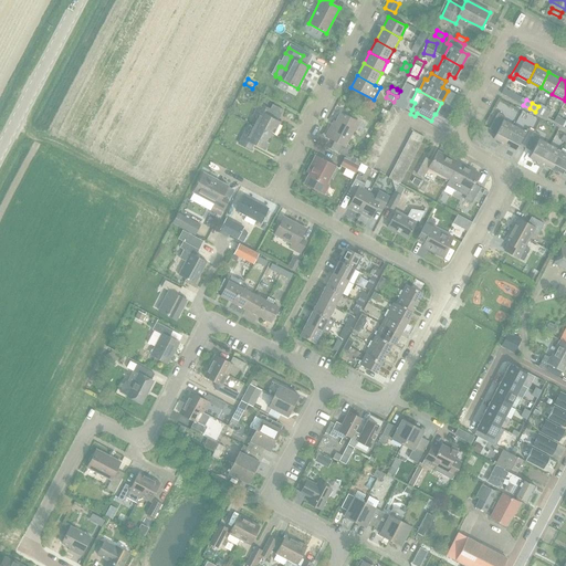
[(272,104),(270,109),(259,104),(252,115),(257,118),(253,126),(272,136),(279,122),(278,121),(283,109),(272,104)]
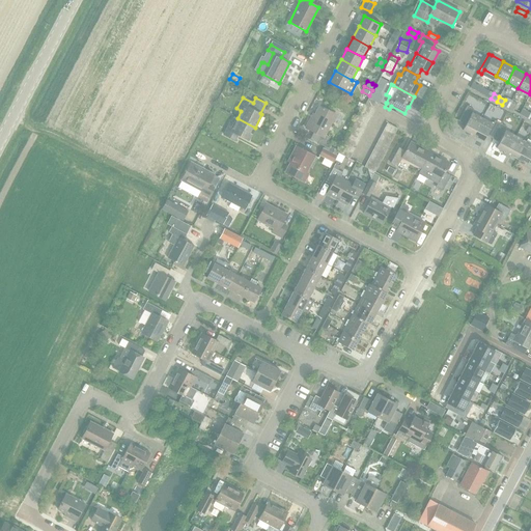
[(339,149),(338,152),(350,158),(379,103),(368,98),(365,105),(363,105),(339,149)]
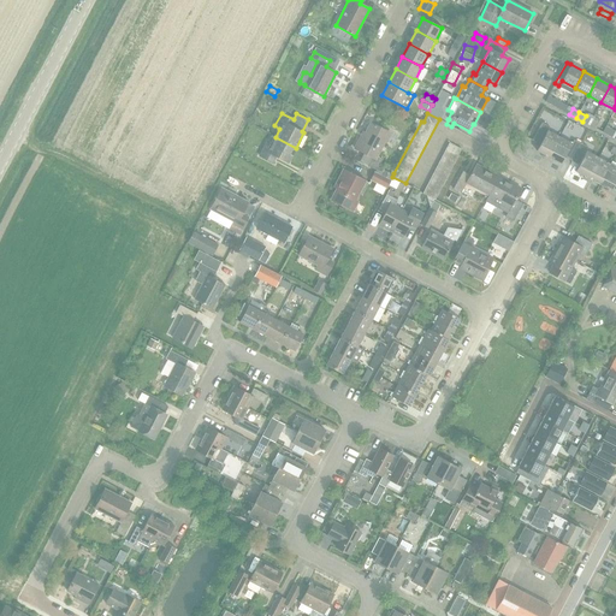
[(549,157),(558,136),(546,130),(549,126),(542,122),(532,140),(539,143),(537,150),(549,157)]
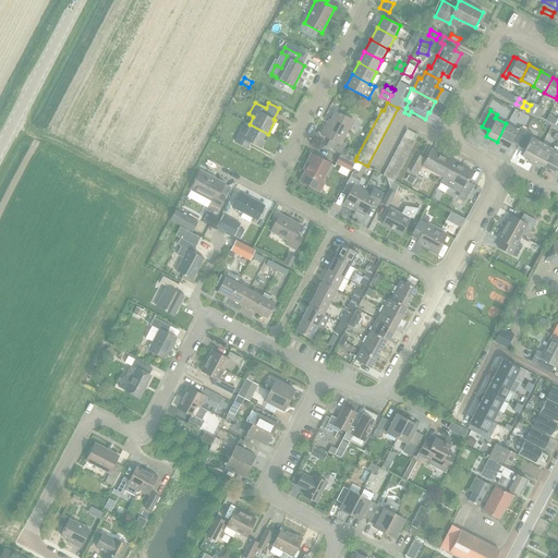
[(325,146),(340,154),(346,144),(341,141),(352,120),(336,111),(328,126),(326,125),(320,134),(329,138),(325,146)]
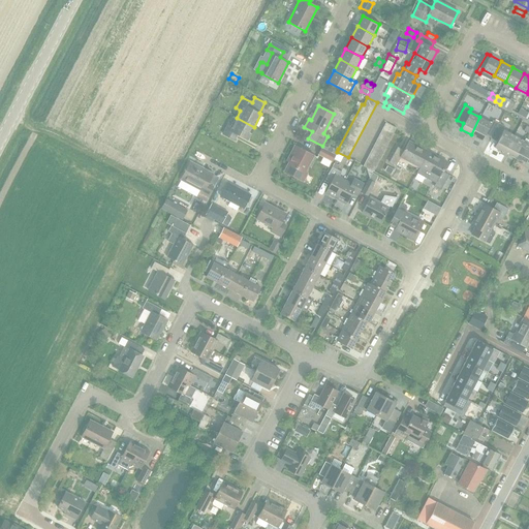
[(491,138),(499,123),(492,120),(491,123),(479,117),(471,134),(481,141),(485,134),(491,138)]
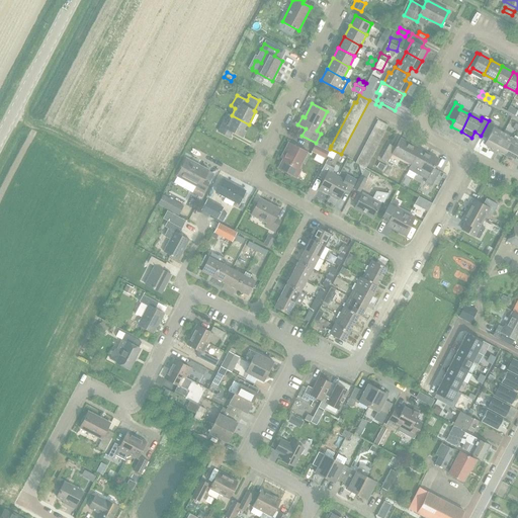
[(242,137),(249,124),(232,115),(228,121),(224,119),(218,131),(229,137),(232,132),(242,137)]
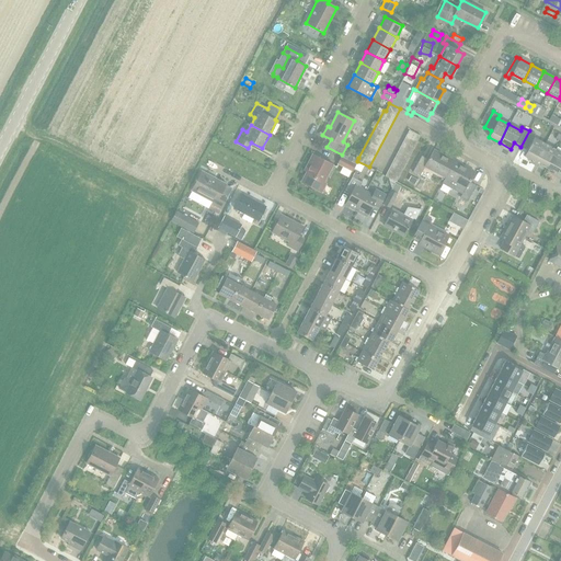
[(385,175),(396,181),(420,135),(409,129),(385,175)]
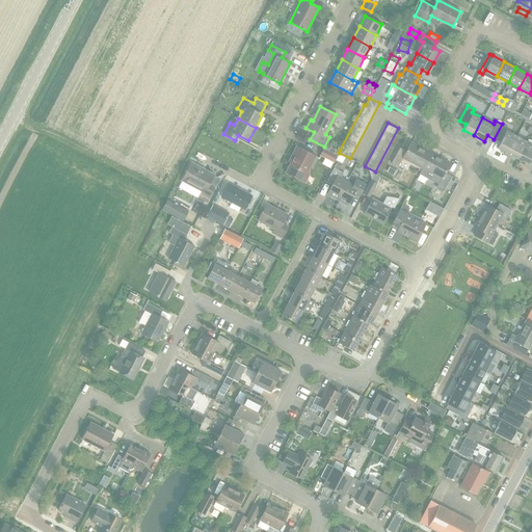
[(507,153),(516,136),(506,130),(507,127),(502,124),(494,139),(500,142),(497,148),(507,153)]
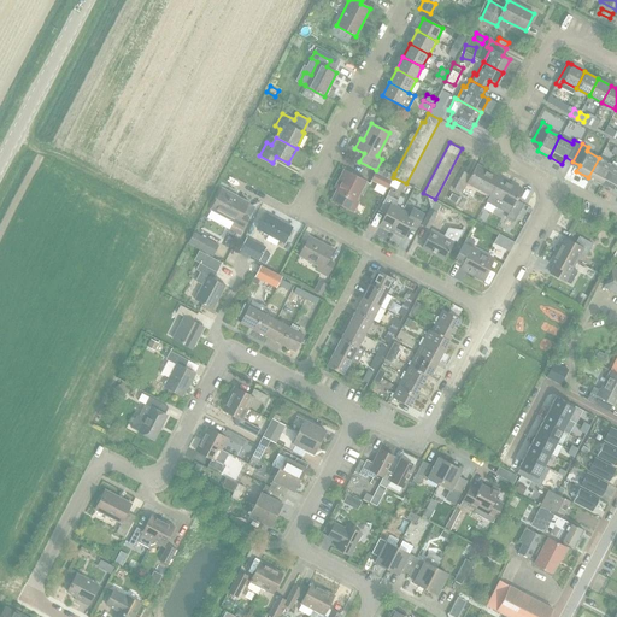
[(600,184),(611,164),(599,158),(588,177),(600,184)]
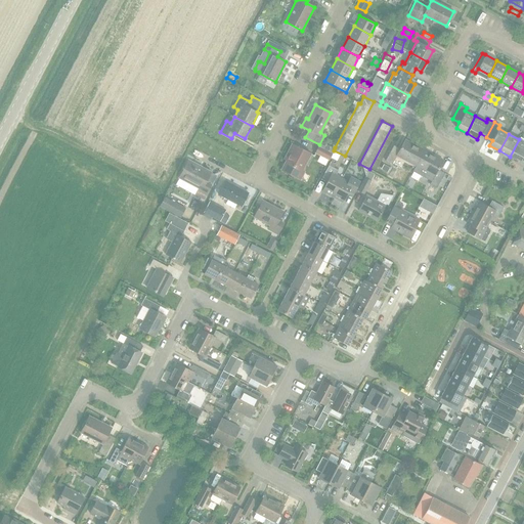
[(520,162),(523,155),(523,142),(519,139),(510,157),(520,162)]
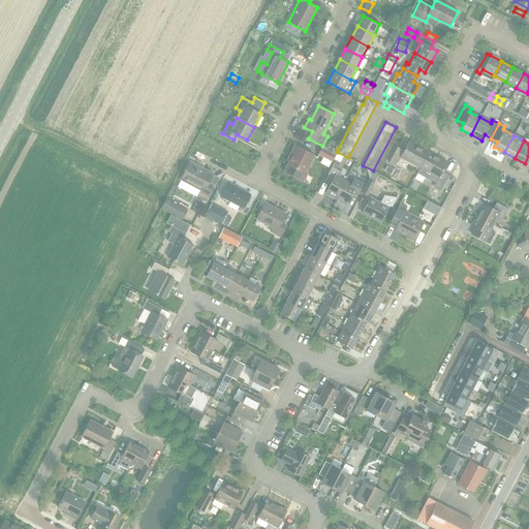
[(419,167),(428,152),(408,142),(404,150),(397,147),(389,162),(395,165),(400,157),(419,167)]
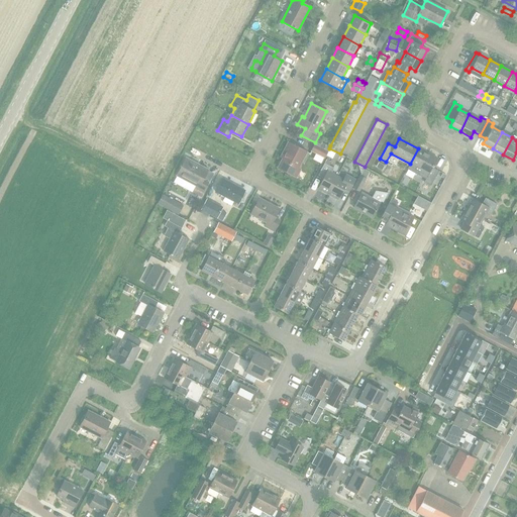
[(322,141),(320,146),(328,150),(329,148),(330,145),(322,141)]
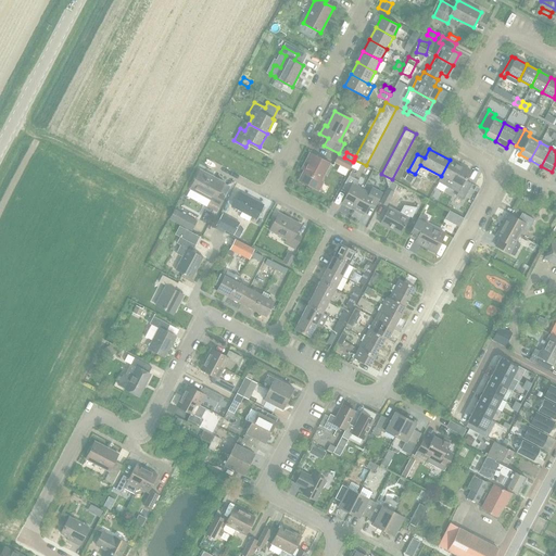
[(299,180),(316,189),(329,163),(310,153),(305,162),(307,163),(299,180)]
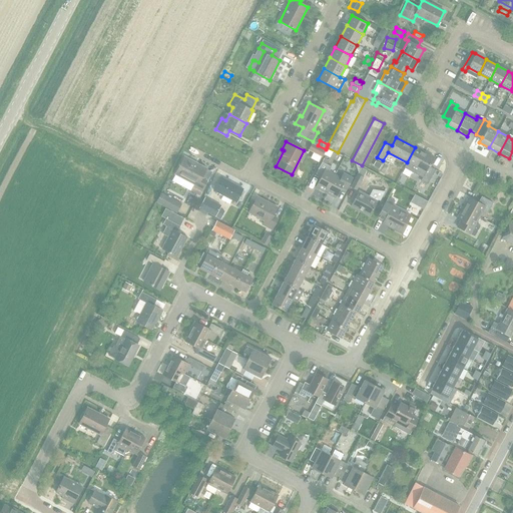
[(309,149),(322,156),(326,149),(318,145),(312,142),(309,149)]
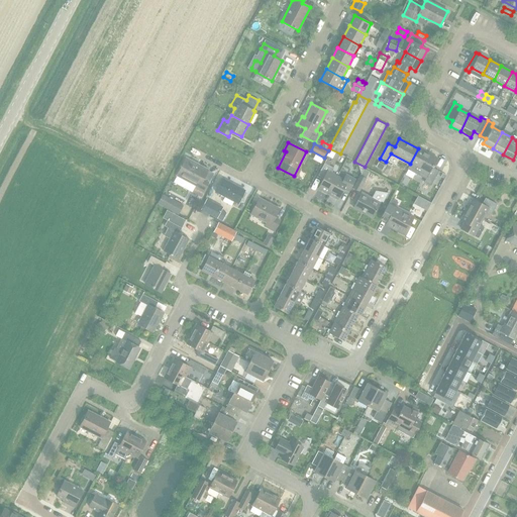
[(418,148),(410,164),(428,174),(424,182),(430,186),(438,171),(432,168),(437,159),(418,148)]
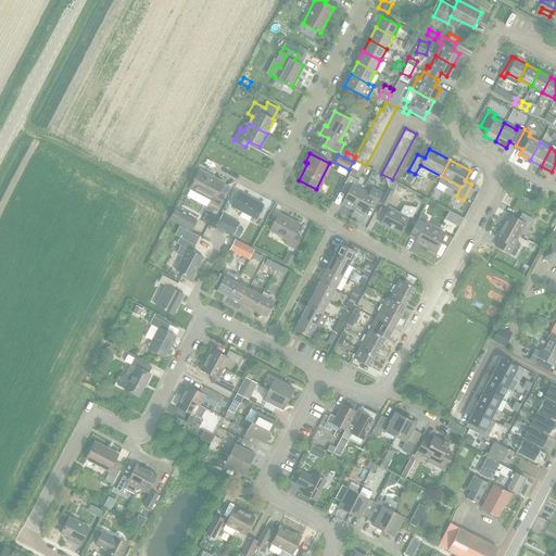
[(223,182),(200,171),(190,188),(211,199),(207,205),(215,210),(224,194),(218,191),(223,182)]
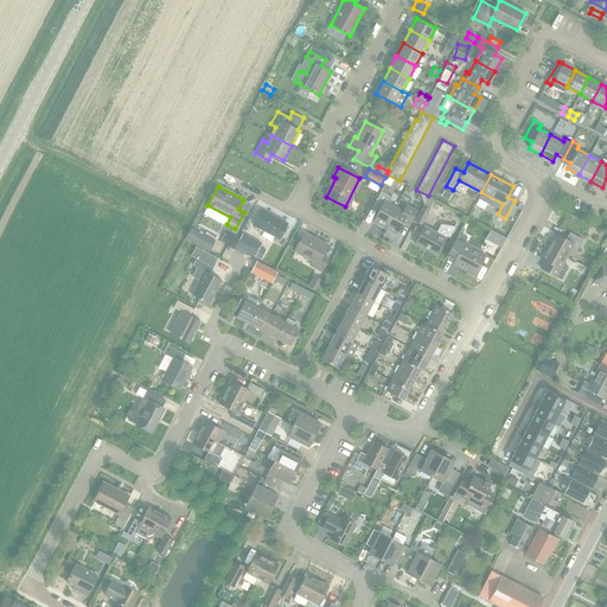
[(391,197),(385,193),(388,190),(383,187),(381,191),(372,205),(379,209),(372,221),(384,227),(395,206),(388,202),(391,197)]
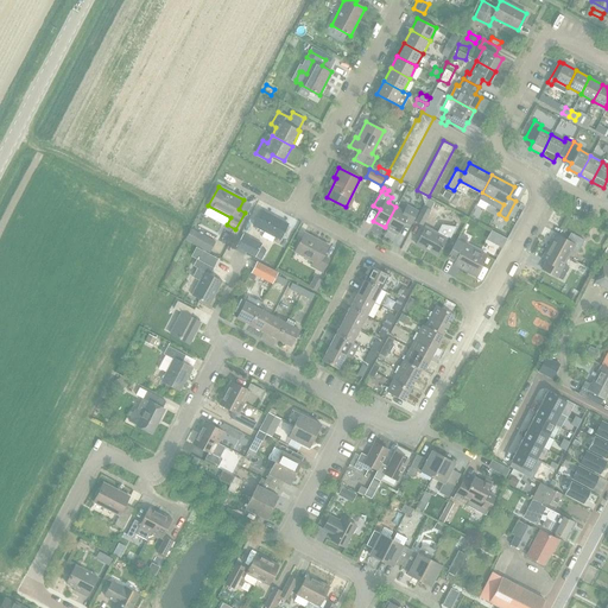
[(428,208),(431,201),(428,198),(424,206),(423,204),(415,221),(423,226),(431,209),(428,208)]
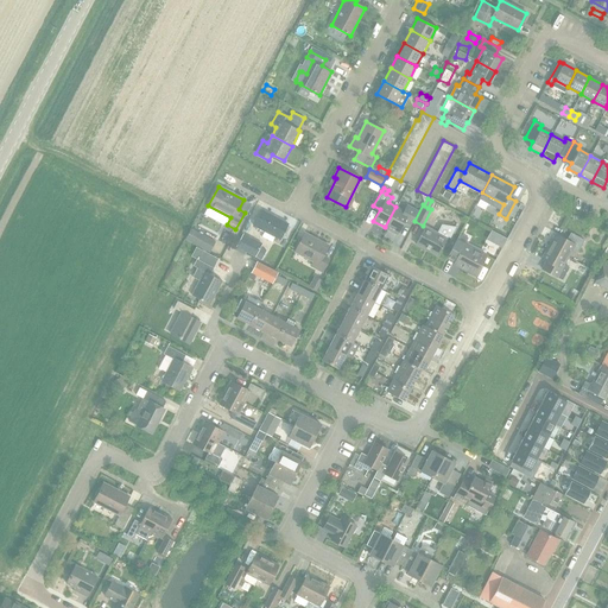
[(396,207),(385,227),(397,234),(403,221),(410,225),(417,210),(406,206),(404,210),(396,207)]
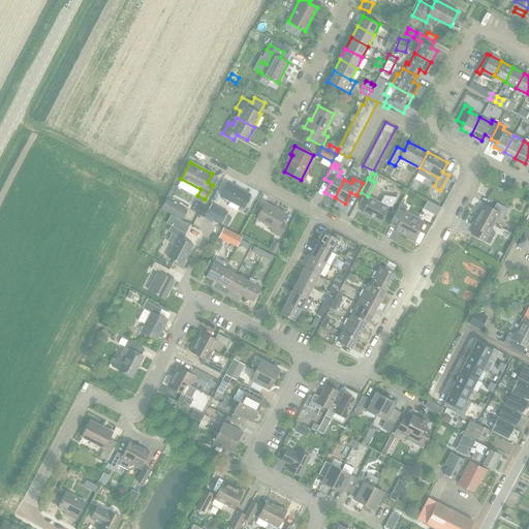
[(250,194),(227,182),(220,196),(243,208),(250,194)]
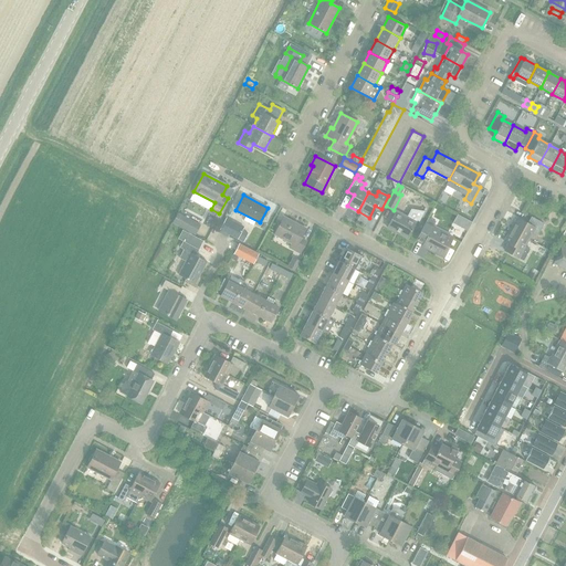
[(440,216),(444,208),(437,203),(432,211),(440,216)]
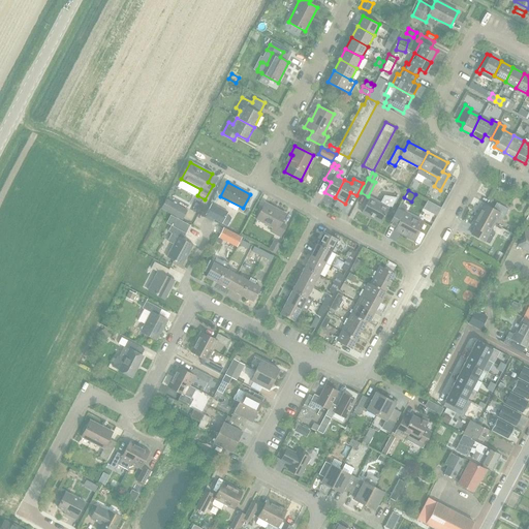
[(389,207),(387,207),(389,205),(392,206),(397,194),(395,197),(384,196),(380,203),(369,196),(361,212),(380,222),(389,207)]
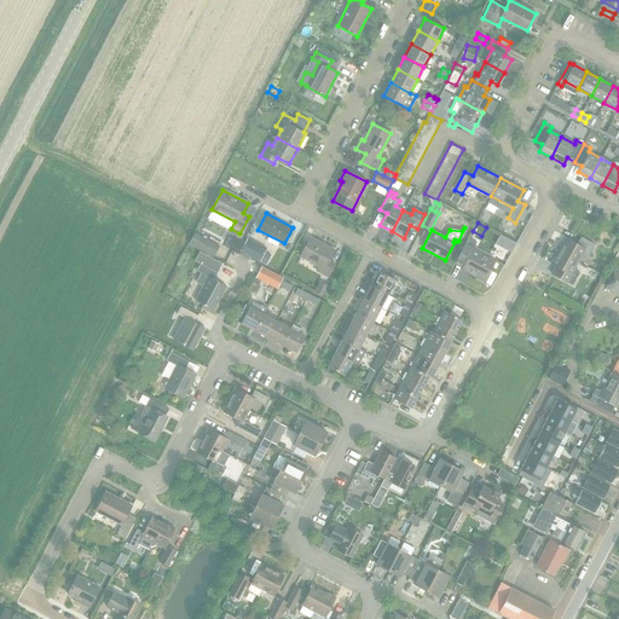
[(201,236),(196,248),(212,256),(218,246),(201,236)]
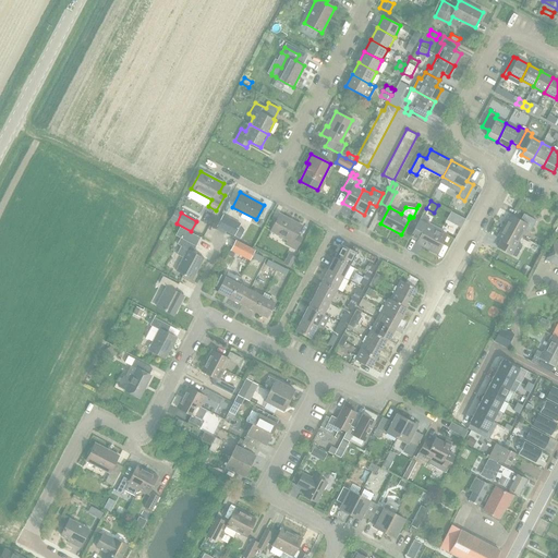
[(301,225),(279,213),(270,230),(287,239),(284,243),(295,249),(302,237),(295,233),(301,225)]
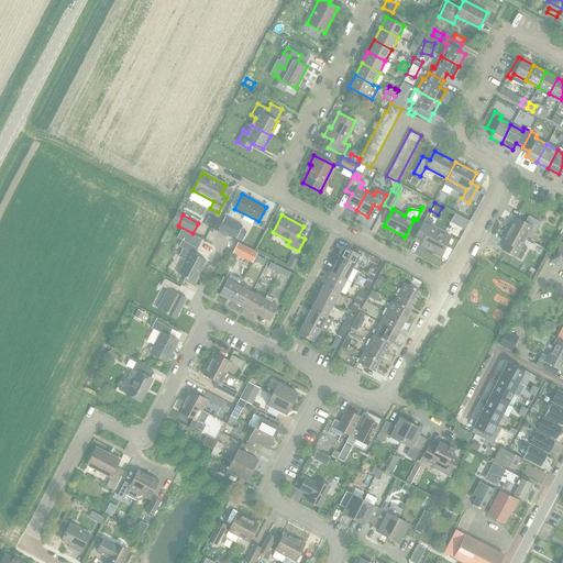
[(508,228),(526,238),(530,231),(534,233),(541,222),(528,214),(525,222),(514,216),(508,228)]
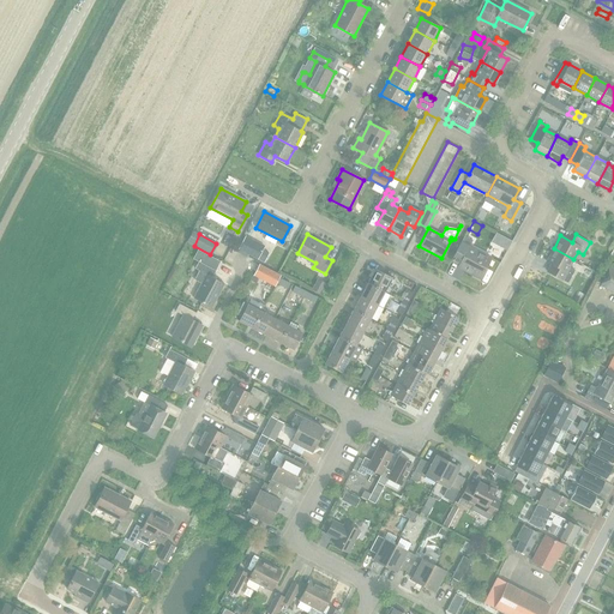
[(457,266),(480,278),(491,258),(469,246),(471,240),(464,235),(456,251),(463,254),(457,266)]
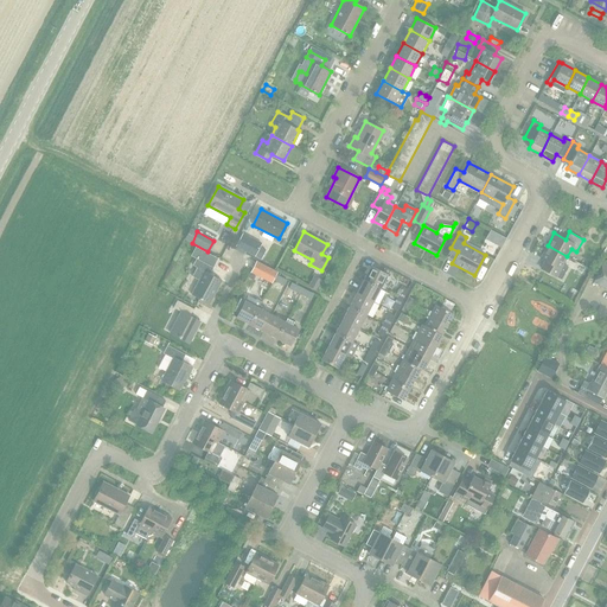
[(242,234),(235,247),(254,257),(255,255),(260,248),(261,244),(242,234)]
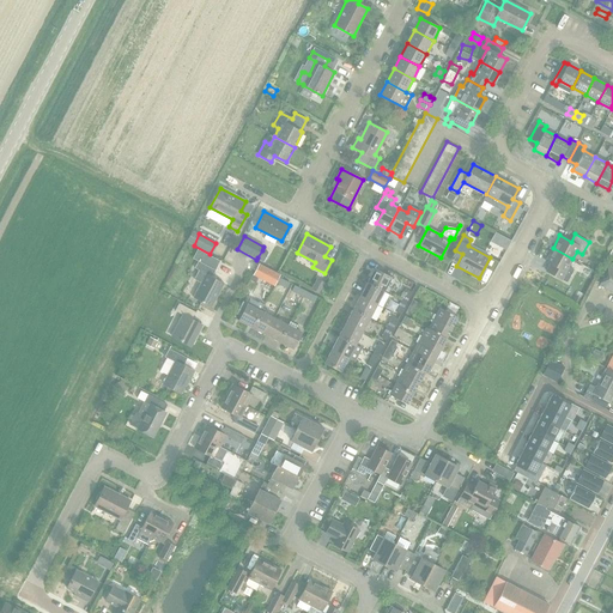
[(504,236),(499,246),(507,249),(511,240),(504,236)]
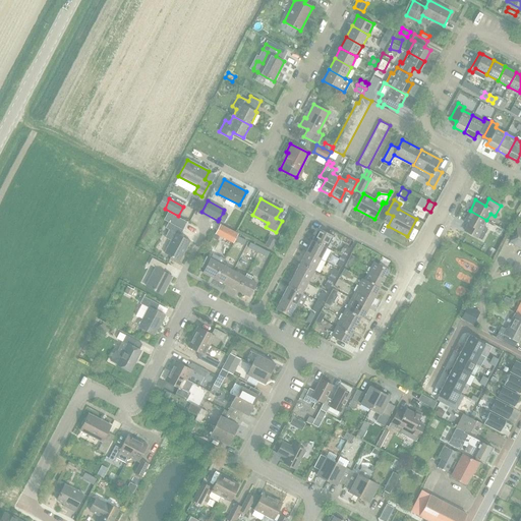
[(483,227),(486,220),(470,211),(463,222),(473,227),(470,233),(481,240),(487,229),(483,227)]
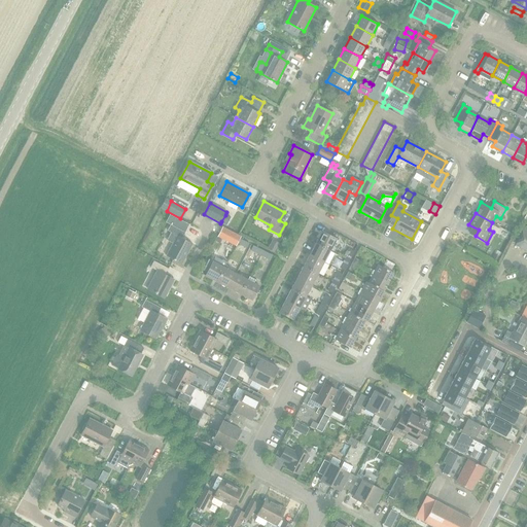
[(225,215),(221,221),(226,224),(230,217),(225,215)]
